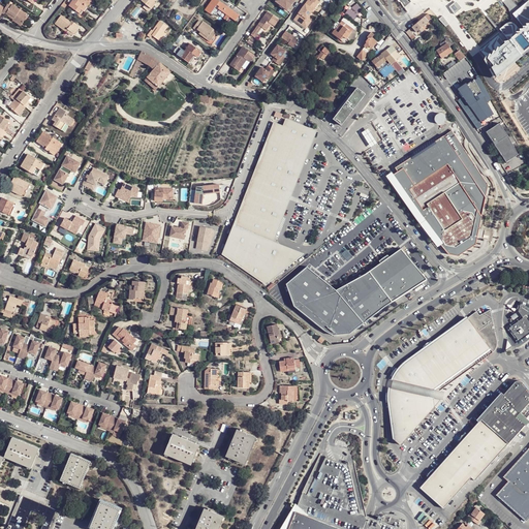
[(89,8),(90,9),(96,1),(94,0),(78,0),(76,2),(74,0),(71,4),(70,6),(70,7),(82,17),(89,8)]
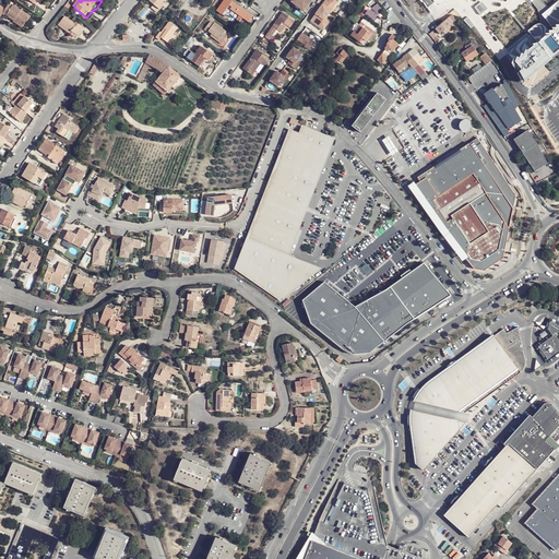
[(225,18),(228,13),(230,10),(244,19),(248,22),(252,15),(228,0),(224,0),(216,12),(225,18)]
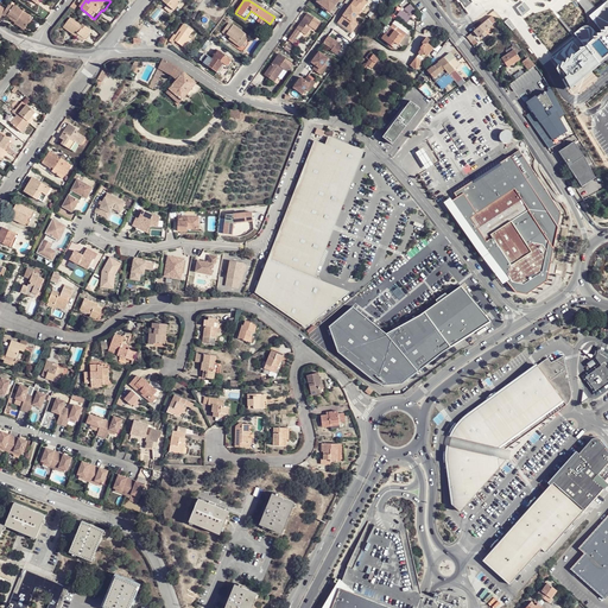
[(340,0),(318,0),(331,11),(340,0)]
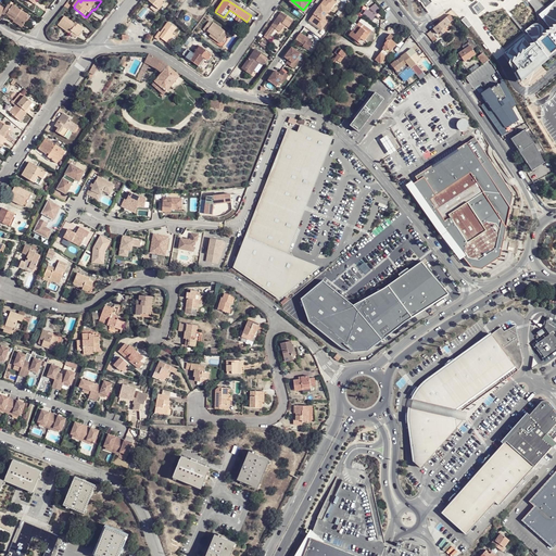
[(325,0),(324,0),(311,19),(319,25),(324,19),(336,2),(333,0),(327,0),(327,1),(325,0)]
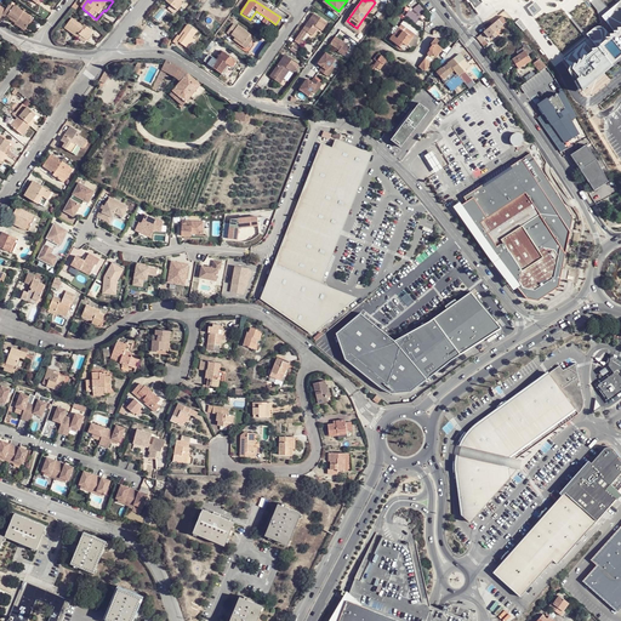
[(564,58),(584,91),(620,58),(620,0),(602,16),(564,58)]
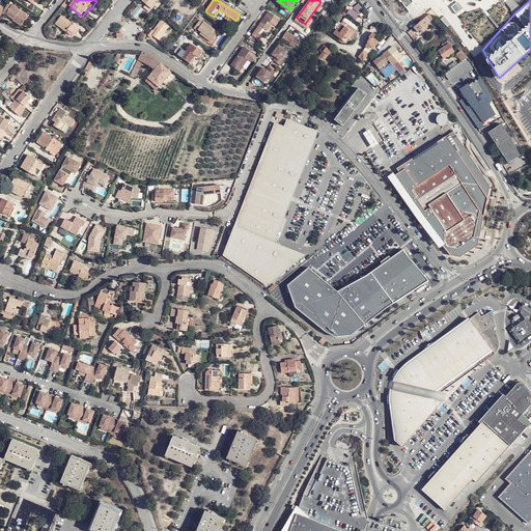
[(8,3),(3,12),(7,15),(8,12),(16,18),(14,21),(22,26),(28,18),(23,15),(20,12),(21,9),(22,9),(14,3),(11,6),(8,3)]
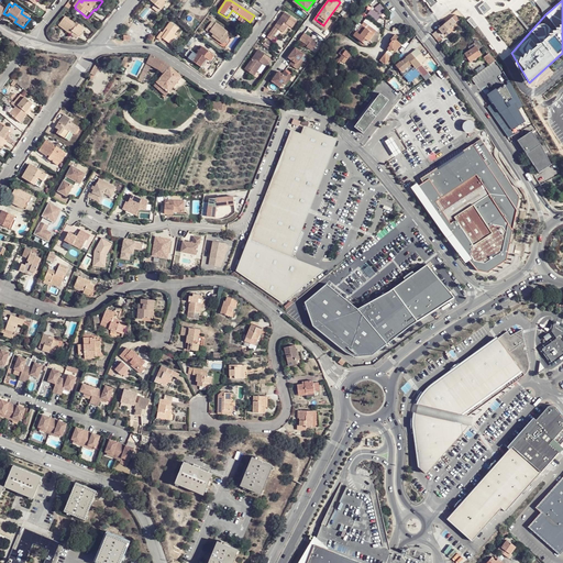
[(374,21),(386,11),(379,3),(373,9),(367,13),(374,21)]
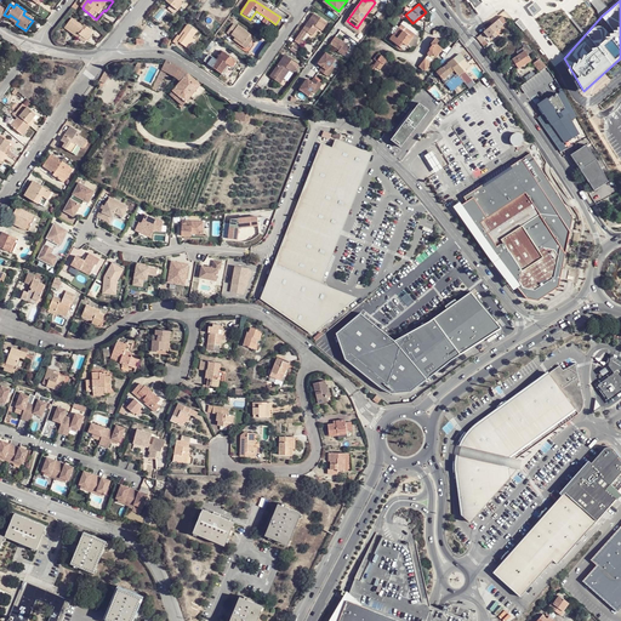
[(108,12),(106,11),(104,10),(96,20),(101,23),(108,12)]
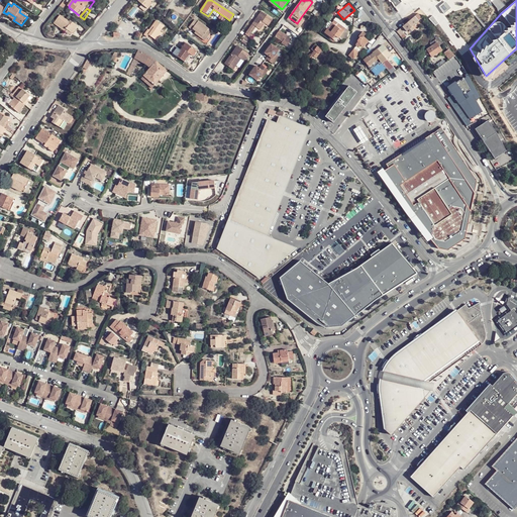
[(213,9),(211,12),(223,21),(225,17),(213,9)]
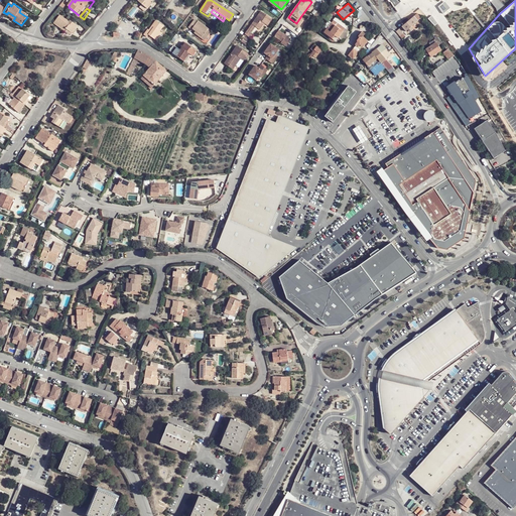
[(262,10),(253,23),(256,25),(261,28),(264,23),(263,22),(264,21),(265,22),(268,24),(273,17),(262,10)]
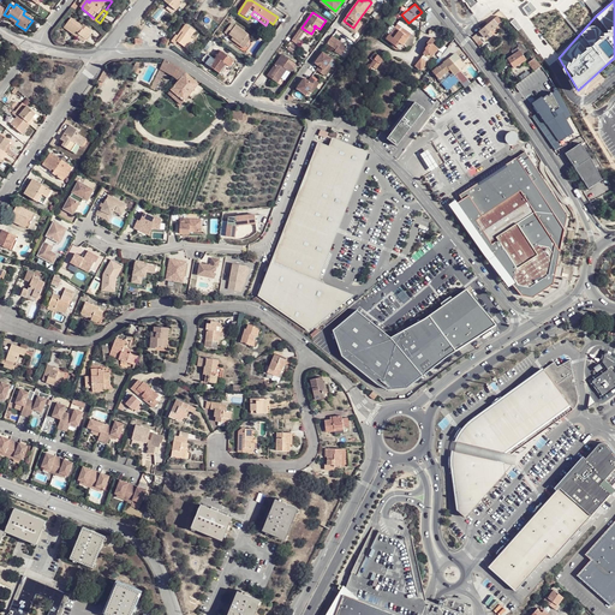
[(83,27),(72,17),(65,27),(78,37),(82,34),(87,39),(94,30),(85,23),(83,27)]
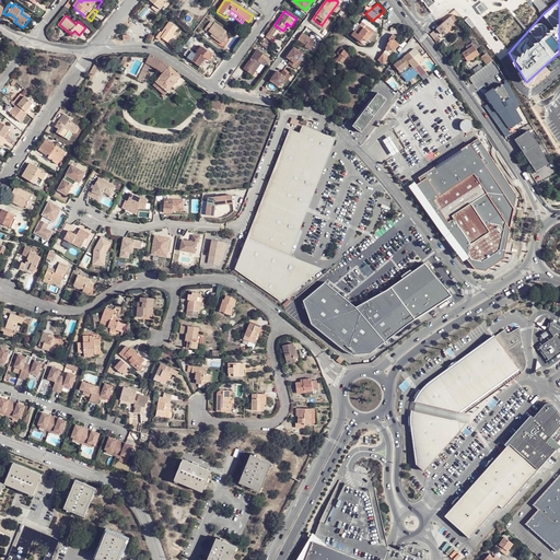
[(322,25),(313,19),(311,21),(324,30),(330,22),(326,19),(322,25)]
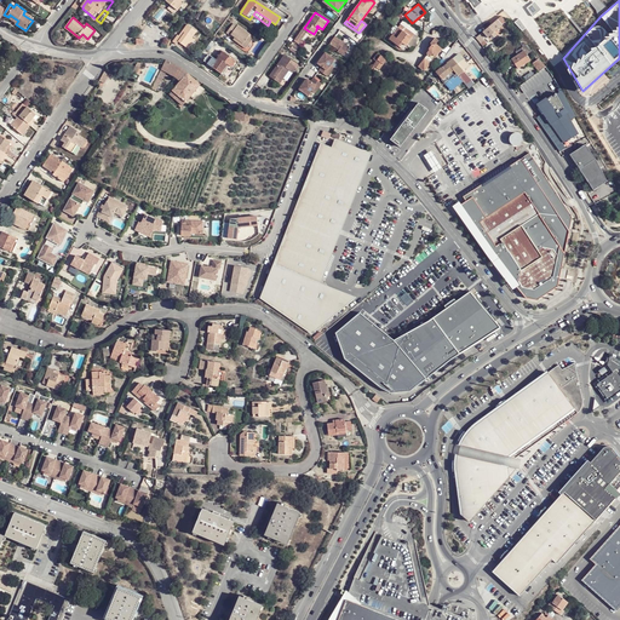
[(498,28),(493,22),(482,32),(487,38),(498,28)]
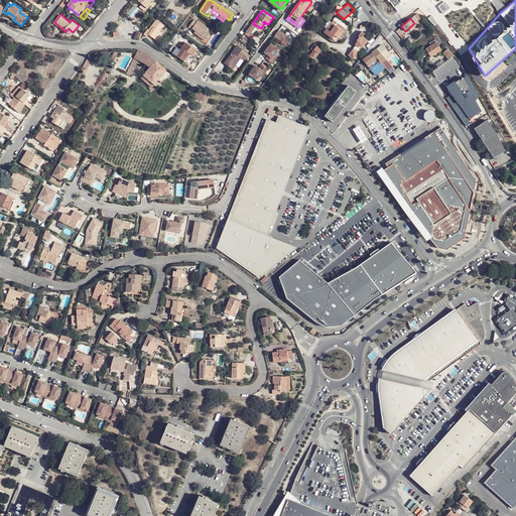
[(335,19),(332,22),(343,32),(345,28),(335,19)]
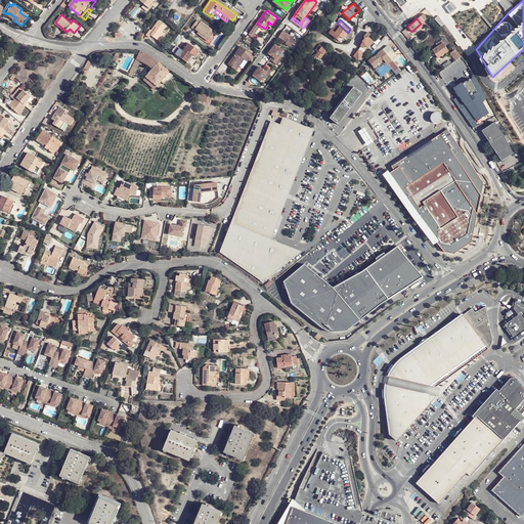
[(193,28),(198,32),(203,34),(200,37),(207,42),(213,34),(208,30),(209,28),(199,20),(198,23),(193,20),(188,29),(191,32),(193,28)]
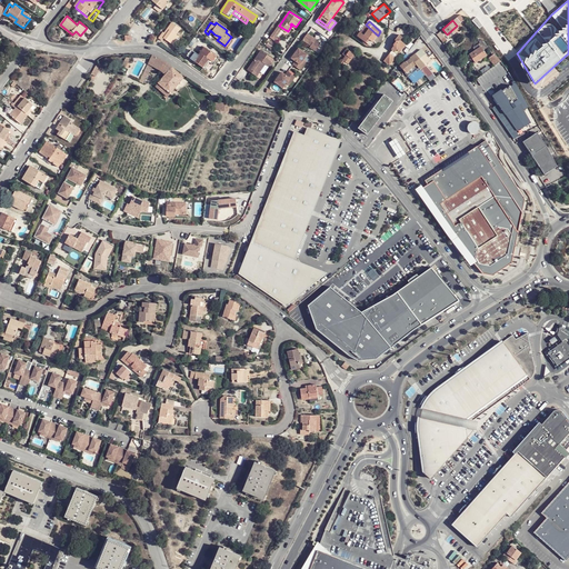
[(177,28),(169,23),(161,35),(160,33),(156,39),(160,42),(161,40),(170,47),(177,37),(172,33),(177,28)]
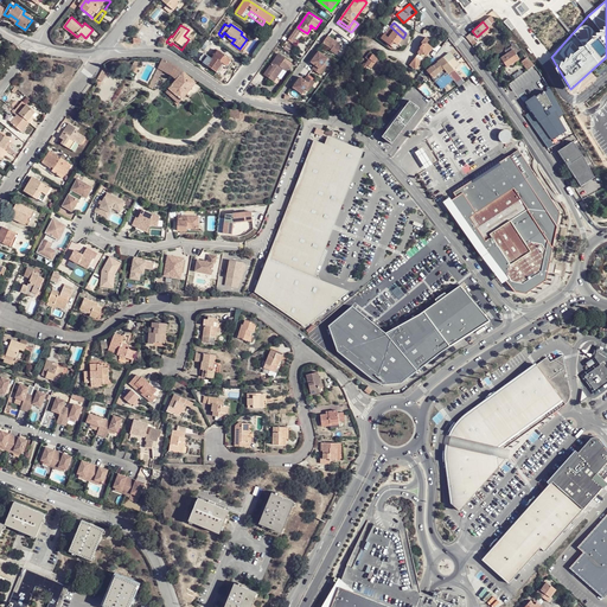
[(403,38),(390,26),(381,38),(394,49),(397,45),(403,38)]
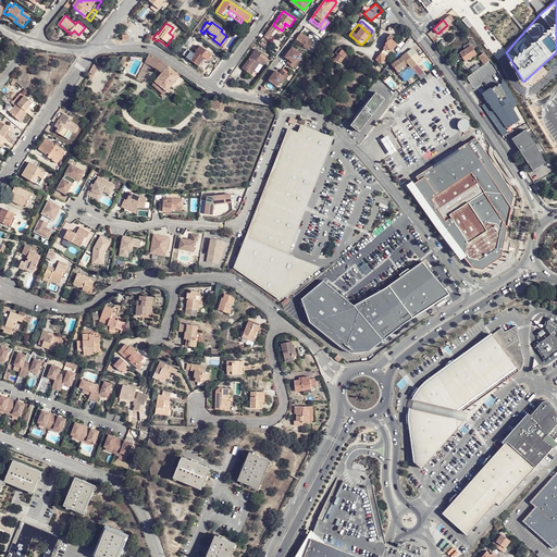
[(274,32),(270,28),(265,35),(271,39),(274,36),(272,34),(274,32)]
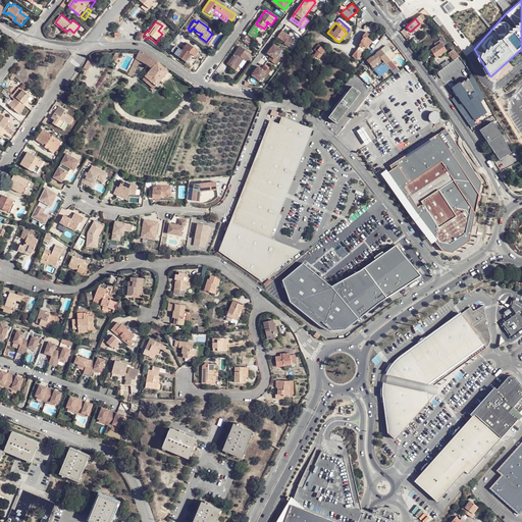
[(355,33),(349,29),(347,33),(342,39),(347,43),(355,33)]
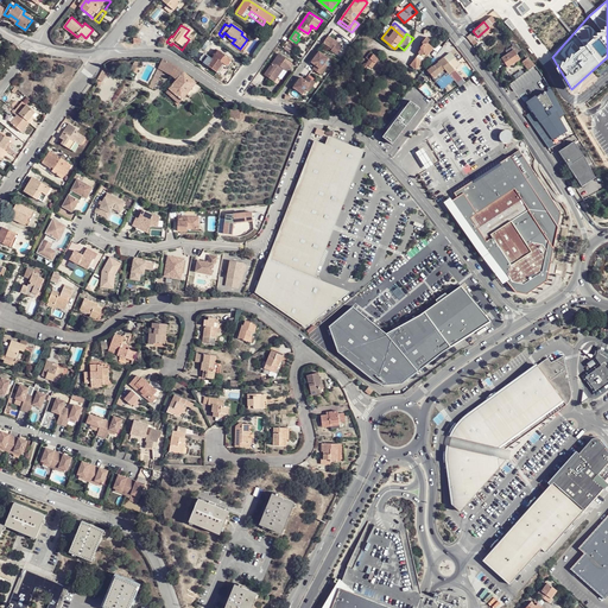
[(328,36),(323,43),(331,49),(331,50),(336,55),(342,46),(328,36)]
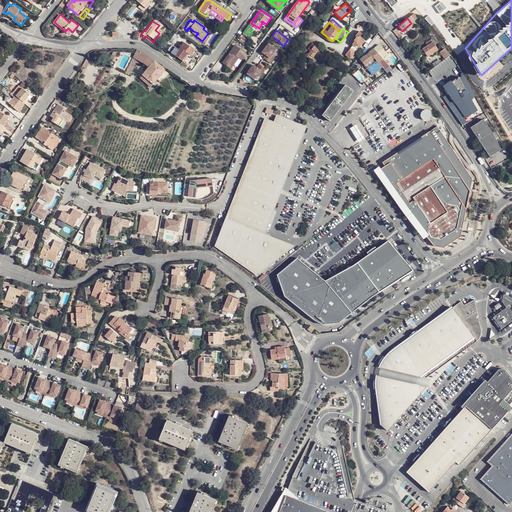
[(375,37),(370,42),(375,48),(380,44),(386,40),(379,31),(375,37)]
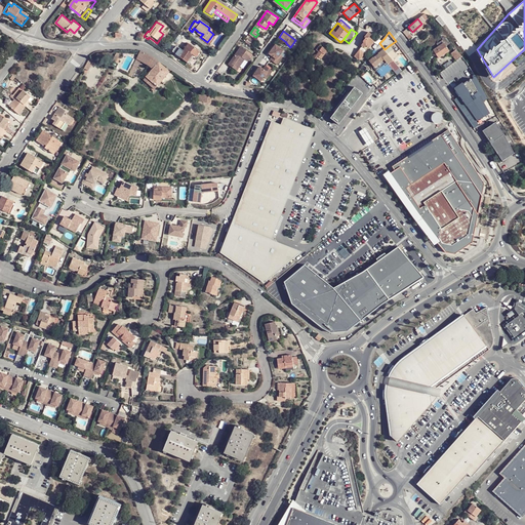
[(362,48),(355,57),(361,62),(368,51),(366,50),(368,47),(370,48),(375,42),(372,40),(373,38),(368,34),(364,39),(365,39),(361,45),(362,48)]
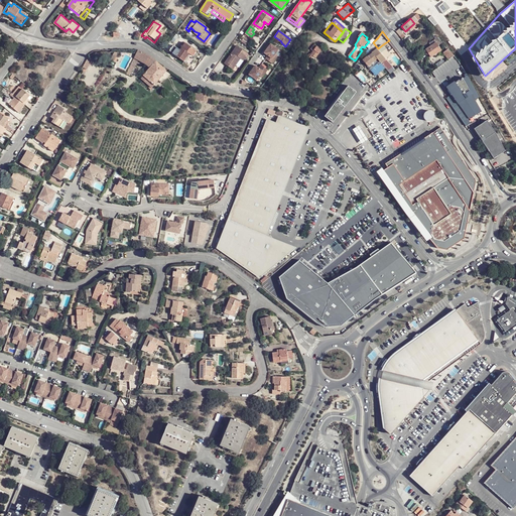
[(441,49),(434,38),(429,42),(431,45),(425,49),(431,56),(441,49)]
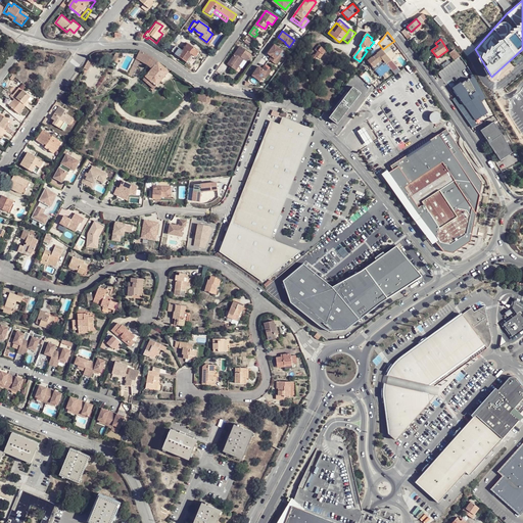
[(194,60),(199,53),(188,44),(182,52),(176,47),(172,53),(185,63),(189,57),(192,59),(194,60)]
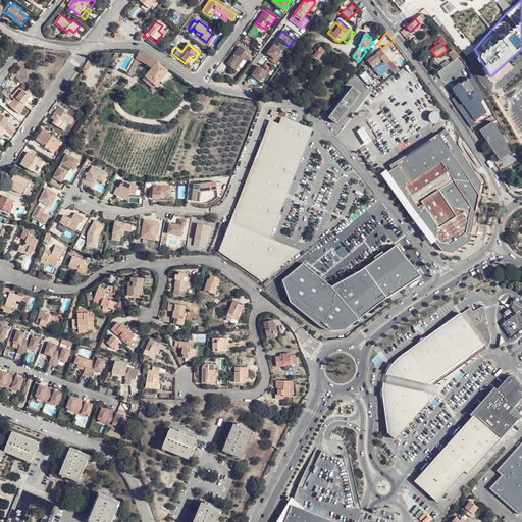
[(278,54),(281,50),(273,44),(267,53),(271,56),(268,59),(275,64),(277,60),(275,58),(278,54)]
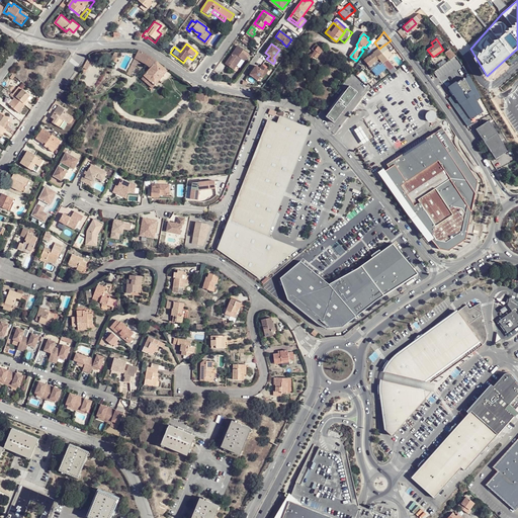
[(234,51),(236,52),(234,54),(233,53),(226,62),(235,68),(242,57),(245,59),(250,53),(239,45),(234,51)]
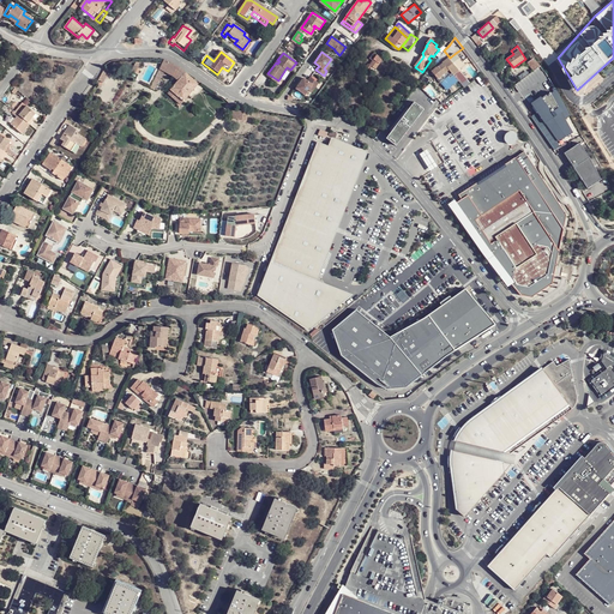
[(464,64),(456,53),(450,58),(444,62),(449,70),(453,74),(458,71),(458,68),(464,64)]
